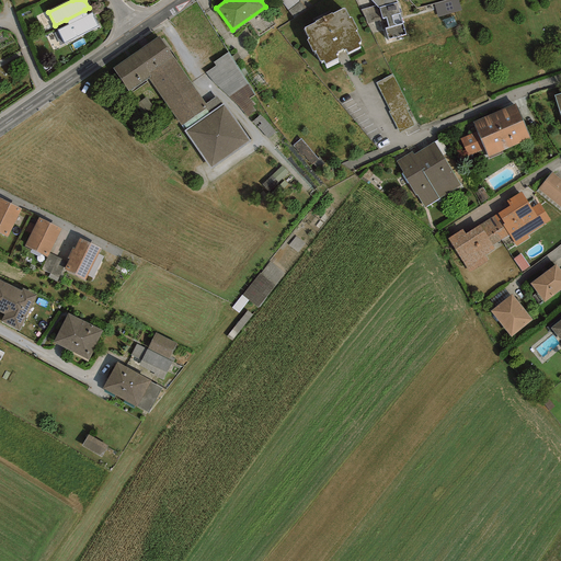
[(438,15),(461,9),(458,0),(442,0),(434,2),(438,15)]
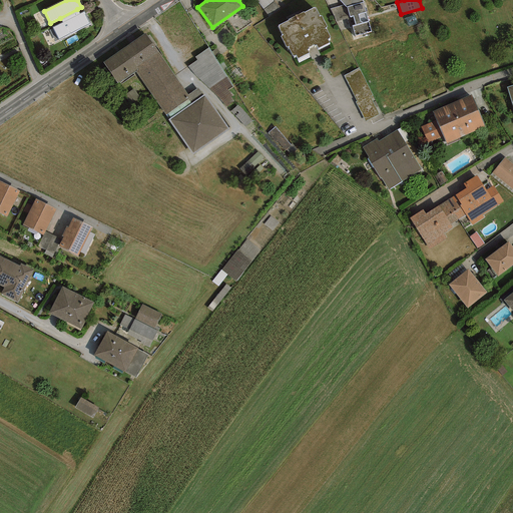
[(369,22),(363,2),(347,7),(350,17),(353,16),(355,25),(352,26),(355,36),(371,31),(369,22)]
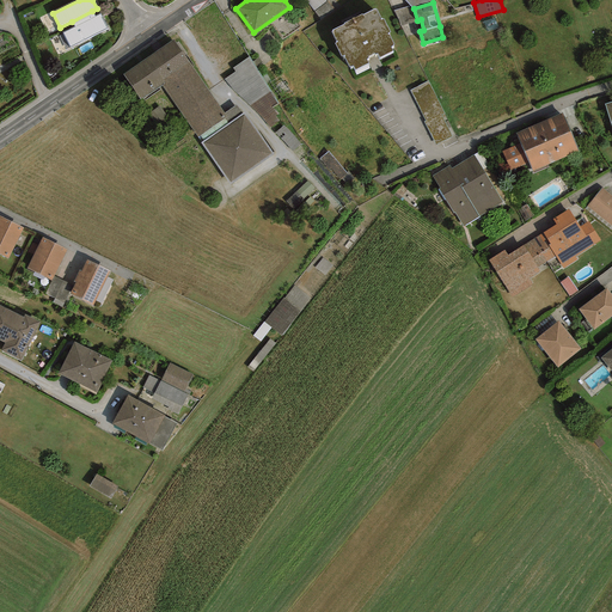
[(417,23),(417,20),(414,8),(412,8),(410,6),(393,11),(402,26),(417,23)]
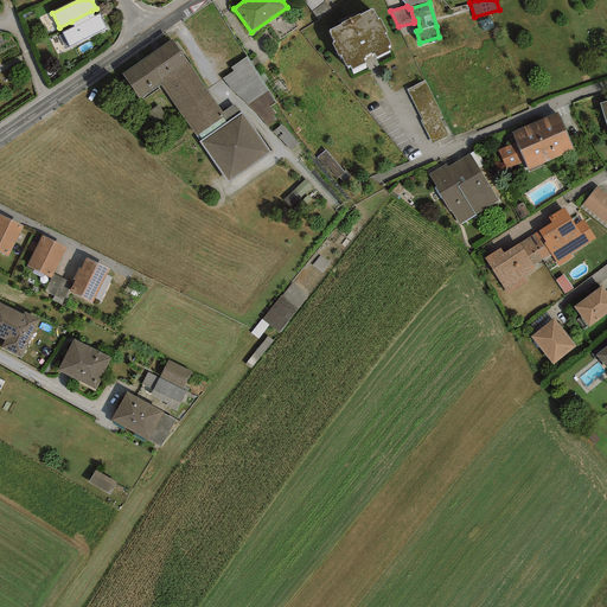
[(378,20),(374,10),(371,10),(359,16),(359,14),(340,23),(342,24),(330,30),(330,31),(328,31),(334,42),(332,43),(338,56),(340,55),(346,66),(347,65),(347,66),(350,65),(352,70),(366,63),(364,58),(365,58),(365,57),(371,53),(371,55),(374,53),(376,58),(390,51),(388,46),(390,45),(390,44),(385,33),(387,32),(381,19),(378,20)]
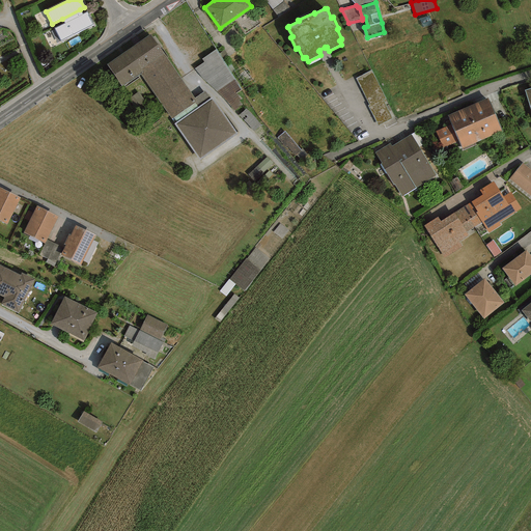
[(54,28),(60,42),(93,24),(87,11),(82,15),(80,9),(62,19),(64,23),(54,28)]
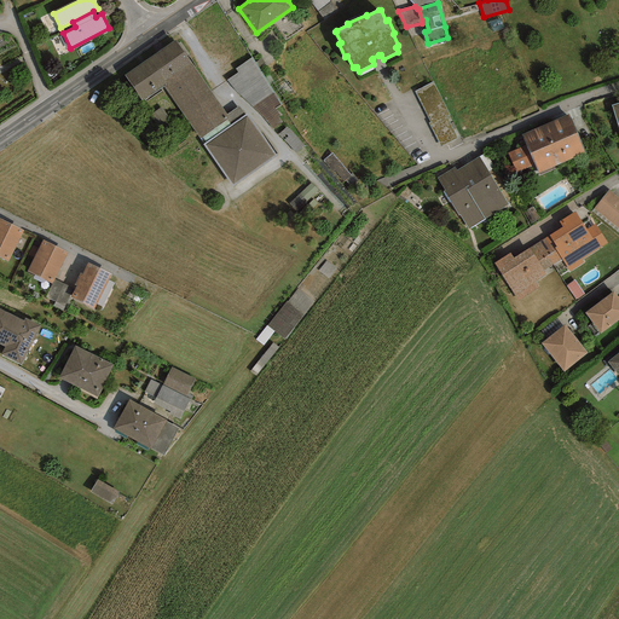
[(200,139),(230,119),(175,40),(125,76),(142,100),(144,99),(145,99),(163,87),(200,139)]
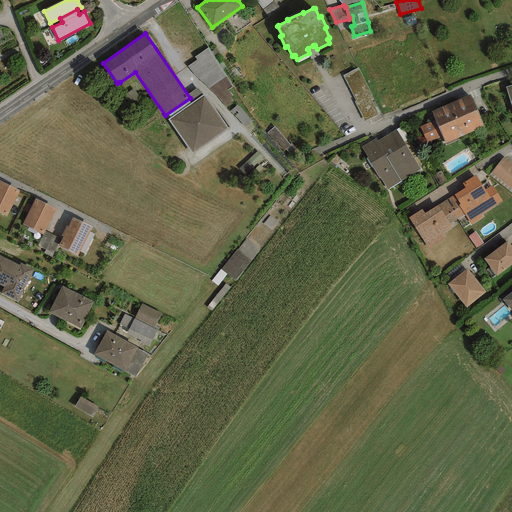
[(196,77),(209,89),(226,76),(208,47),(194,57),(196,60),(187,66),(196,77)]
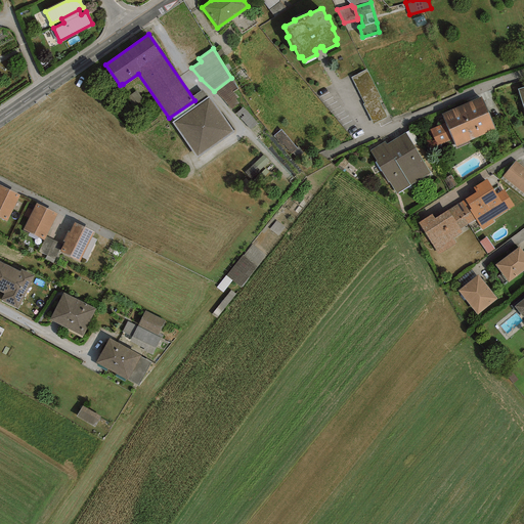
[(351,76),(375,122),(389,115),(365,69),(351,76)]
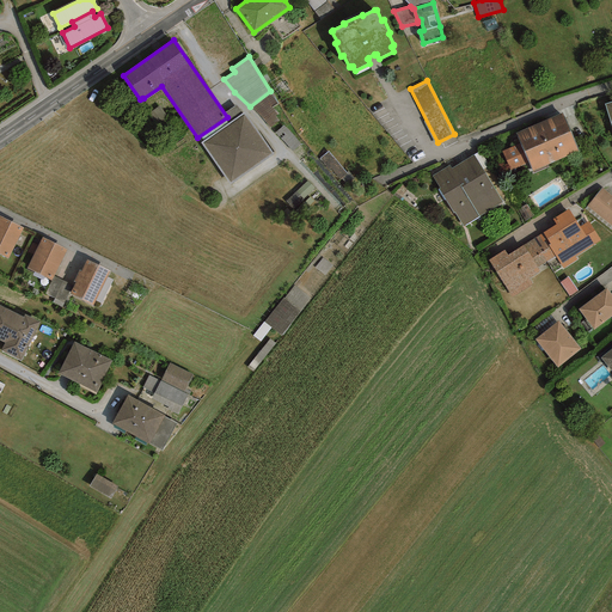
[(277,104),(270,91),(250,106),(270,128),(279,121),(275,116),(279,115),(274,109),(273,109),(271,108),(277,104)]
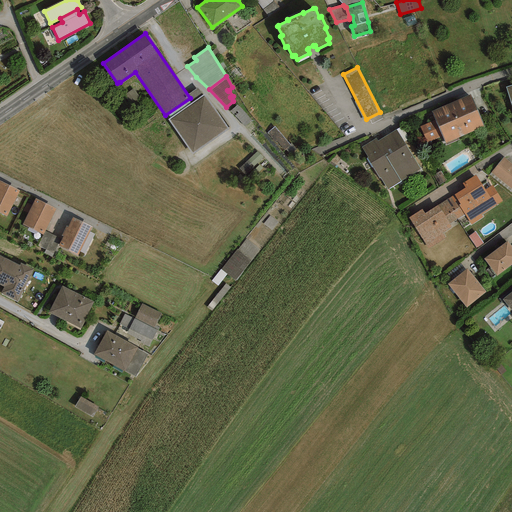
[(204,95),(168,120),(192,154),(228,129),(204,95)]
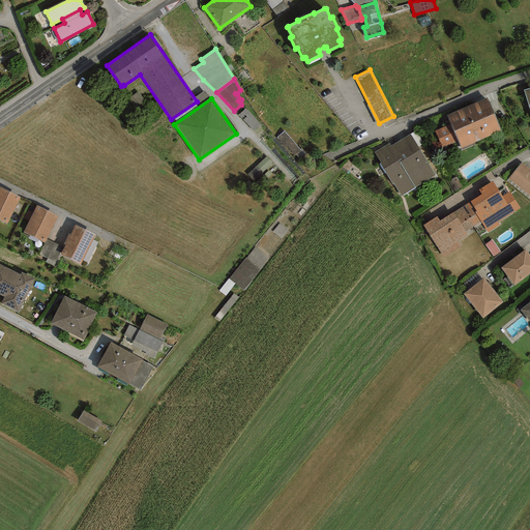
[(461,149),(500,131),(486,98),(446,116),(449,124),(435,130),(442,148),(458,141),(461,149)]
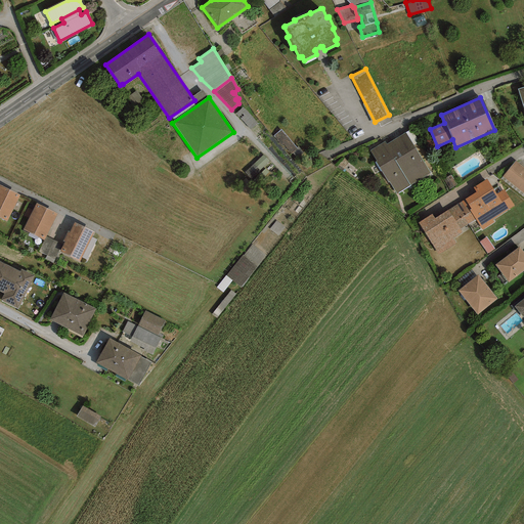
[(242,120),(251,130),(257,124),(243,107),(235,114),(242,120)]
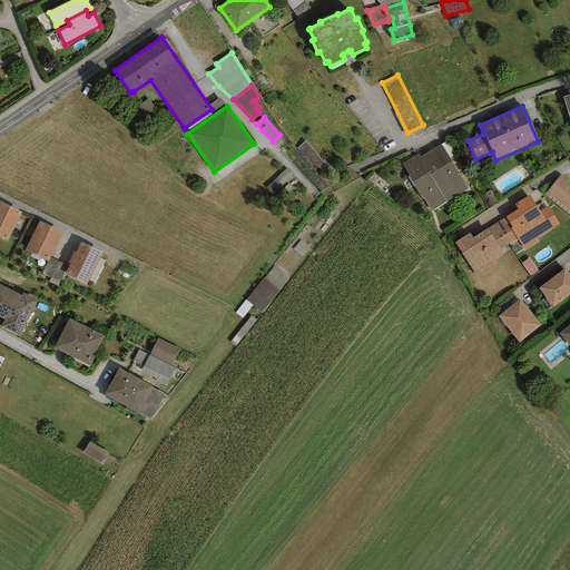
[(431,212),(468,188),(441,145),(420,157),(419,155),(402,164),(410,175),(409,176),(422,198),(423,198),(431,212)]
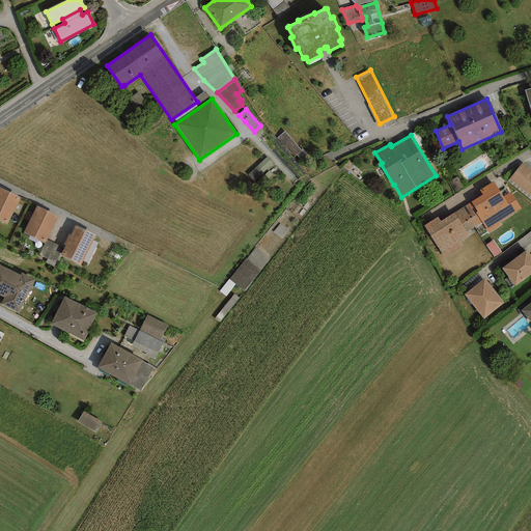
[(273,164),(267,157),(248,174),(254,182),(273,164)]
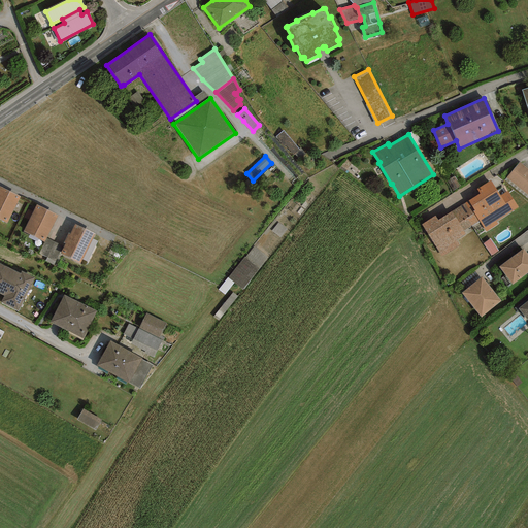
[(527,168),(520,162),(505,178),(527,196),(527,168)]
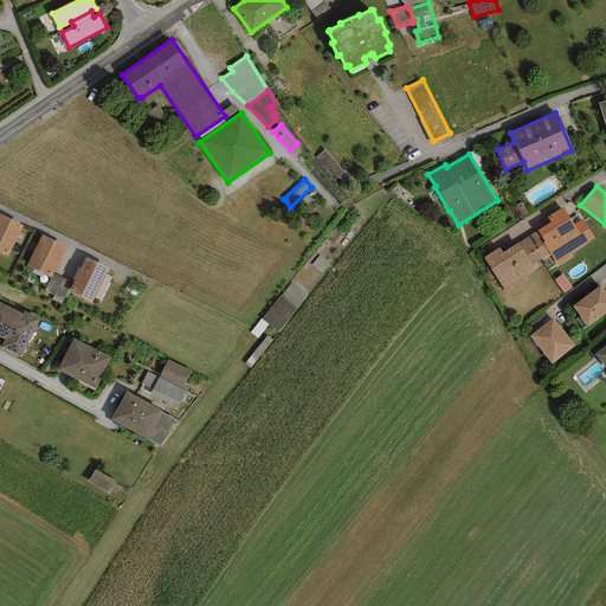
[(594,238),(582,219),(574,225),(562,207),(547,217),(550,223),(537,231),(545,242),(543,243),(549,253),(558,266),(571,257),(569,255),(594,238)]
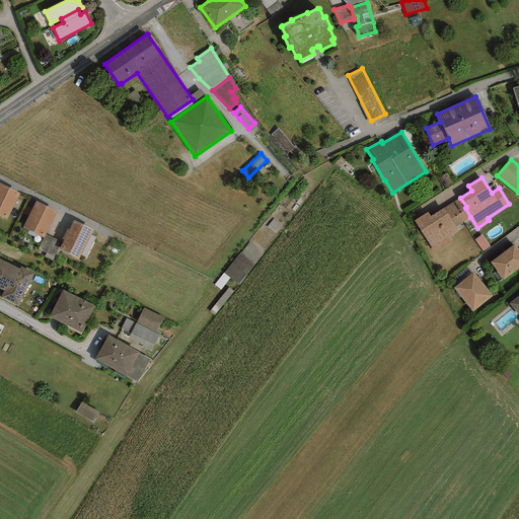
[(19,194),(0,183),(0,216),(6,219),(19,194)]
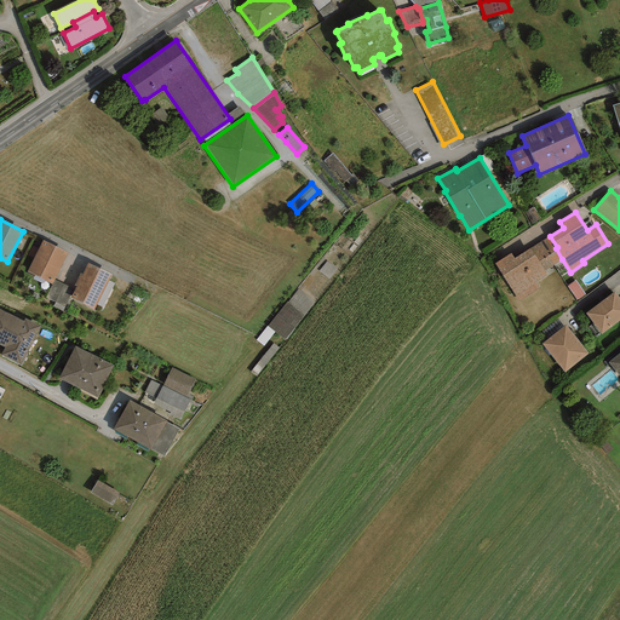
[(544,271),(562,259),(556,248),(557,247),(550,236),(530,248),(544,271)]
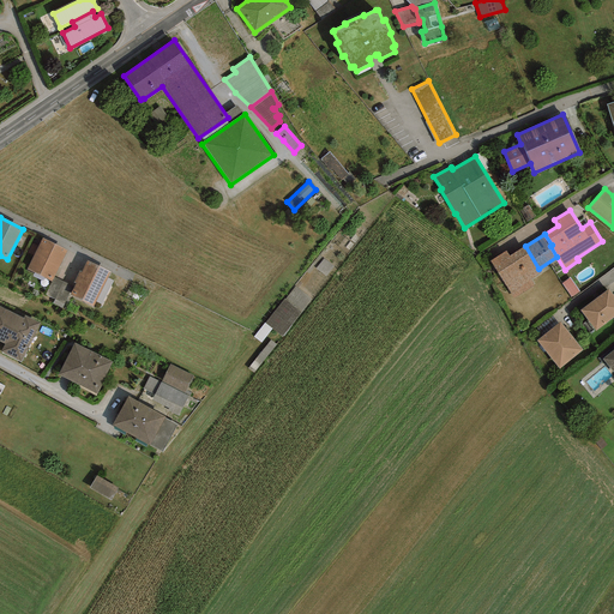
[(66,251),(41,239),(25,269),(52,282),(53,277),(66,251)]
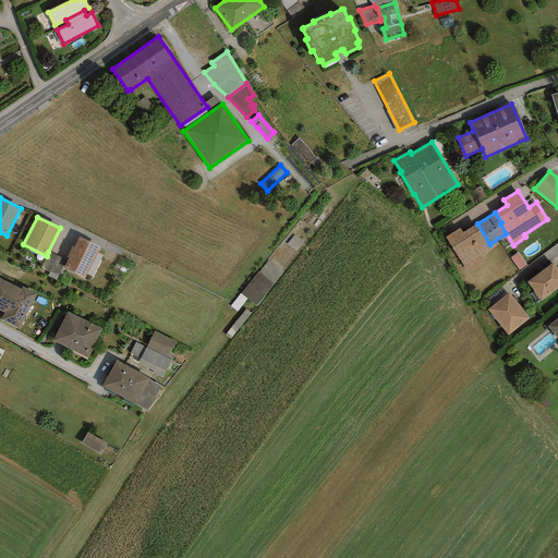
[(489,244),(477,223),(462,233),(460,229),(445,238),(466,271),(485,259),(482,254),(493,249),(489,244)]
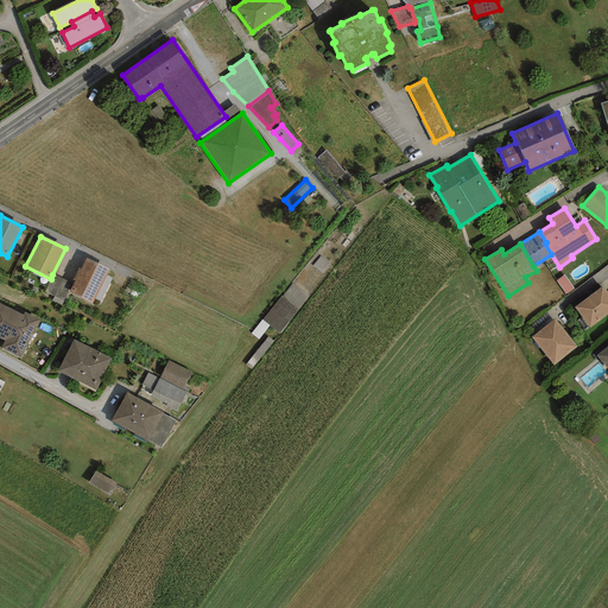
[(92,303),(109,270),(87,258),(81,270),(78,268),(73,280),(75,282),(69,292),(92,303)]
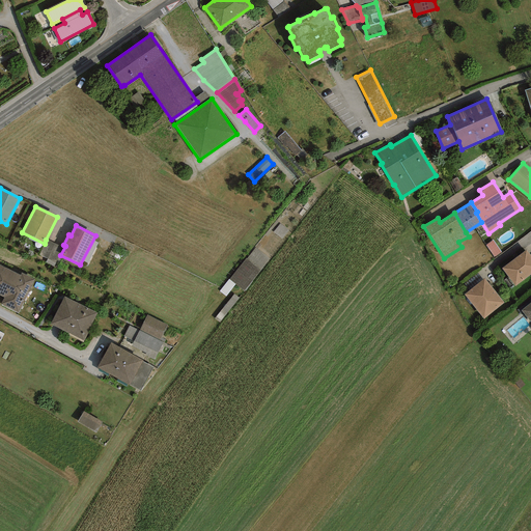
[(56,263),(62,248),(46,240),(45,244),(39,255),(56,263)]
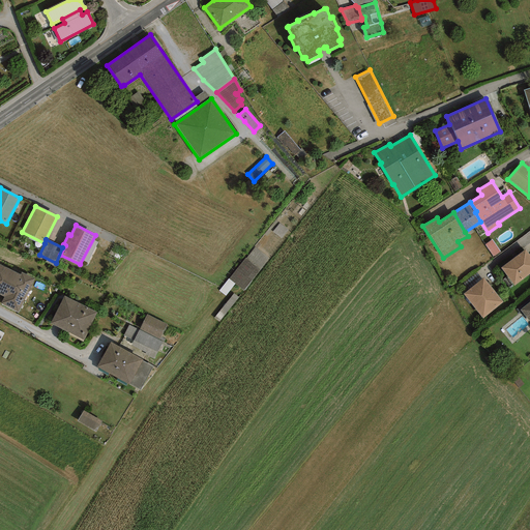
[(500,252),(492,240),(484,245),(493,257),(500,252)]
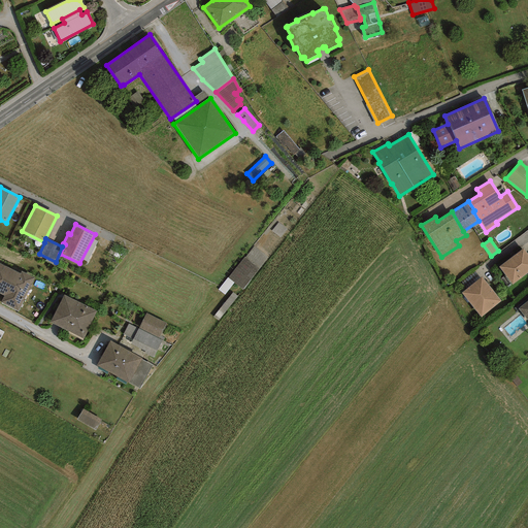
[(527,255),(523,249),(499,267),(512,285),(527,273),(527,272),(527,255)]
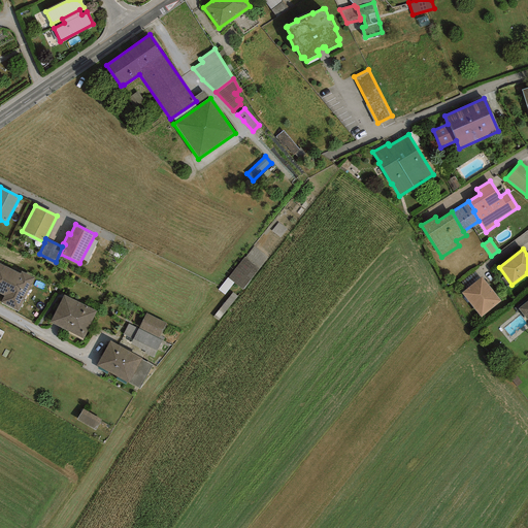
[(259,269),(245,258),(229,278),(242,290),(259,269)]
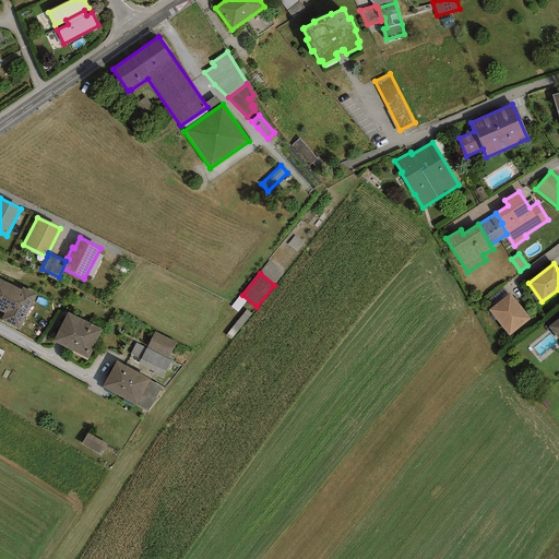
[(0,319),(0,320),(19,330),(37,294),(22,286),(21,289),(0,277),(0,312),(2,313),(0,319)]
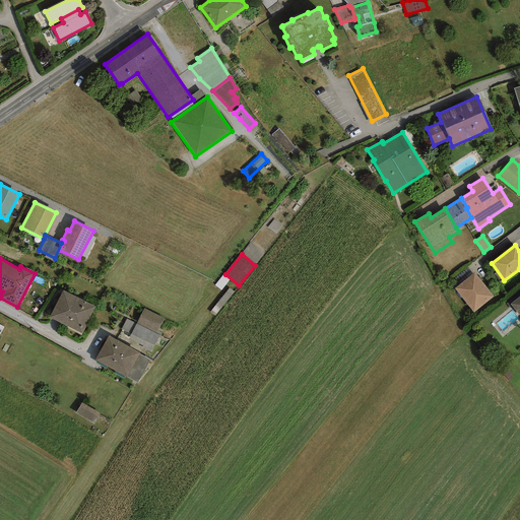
[(494,297),(474,272),(454,288),(473,313),(494,297)]
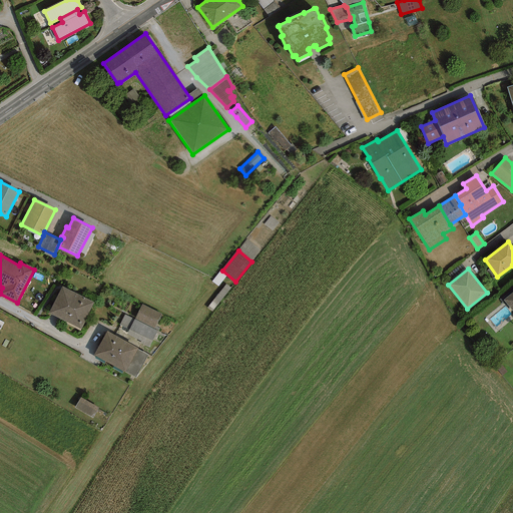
[(94,302),(62,287),(49,314),(81,330),(94,302)]
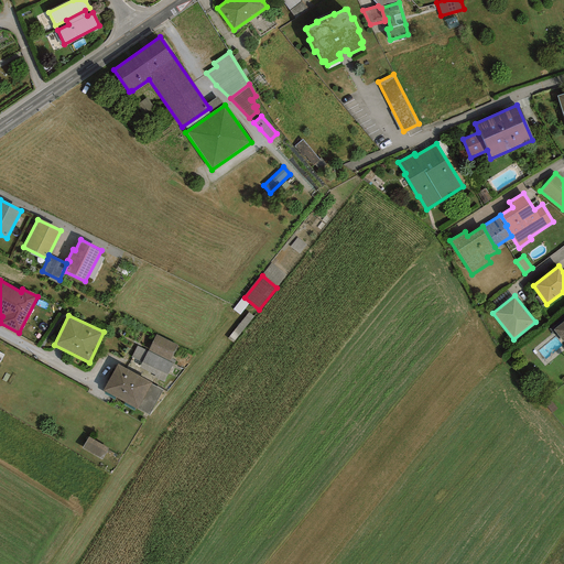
[(563,321),(553,331),(563,344),(563,321)]
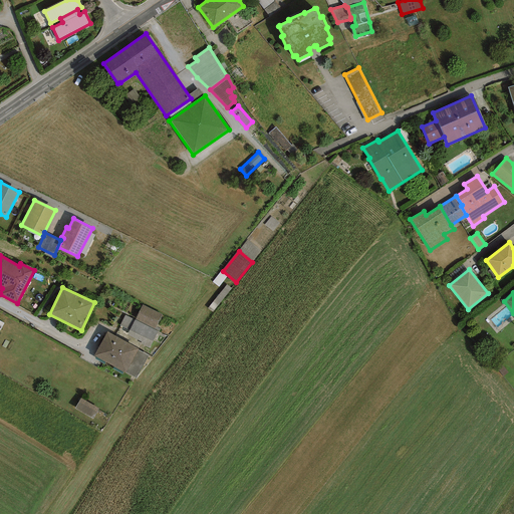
[(157,327),(162,315),(143,305),(135,320),(124,315),(120,325),(130,329),(126,336),(150,348),(159,328),(157,327)]
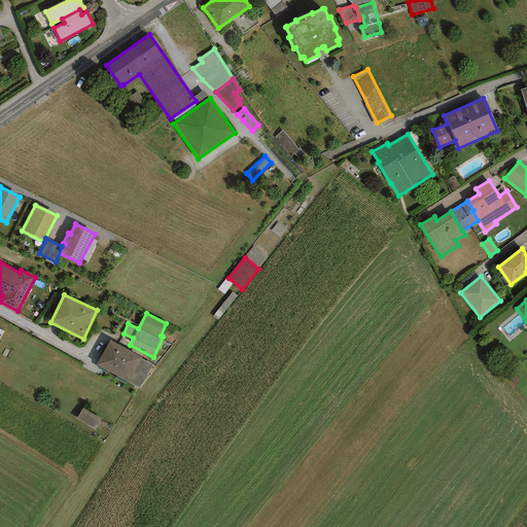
[(152,364),(110,341),(96,365),(139,389),(152,364)]
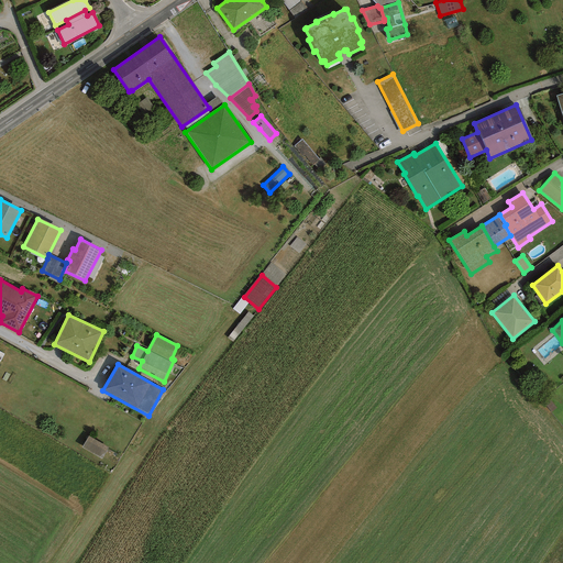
[(108,449),(88,438),(83,449),(101,460),(108,449)]
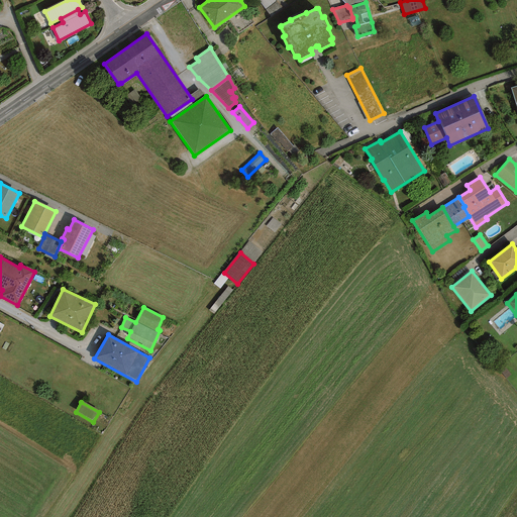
All buildings are outlined.
